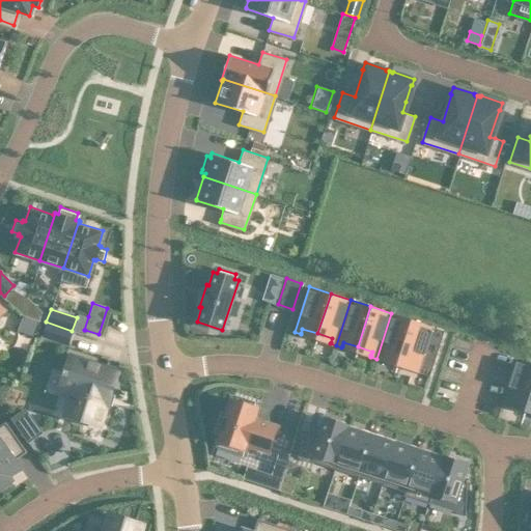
[(411,319),(391,313),(376,359),(382,360),(383,359),(382,359),(384,355),(398,360),(411,319)]
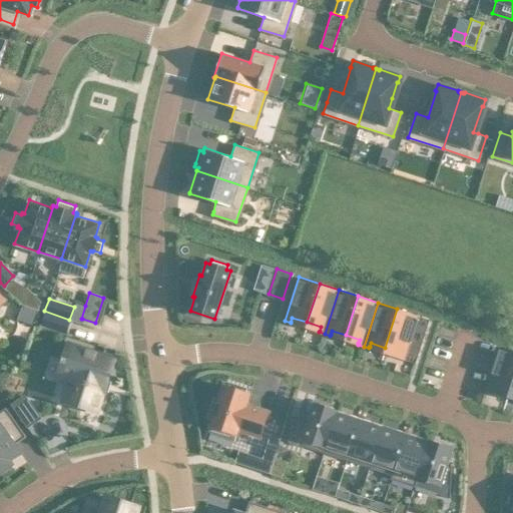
[(21,304),(16,319),(31,324),(36,309),(21,304)]
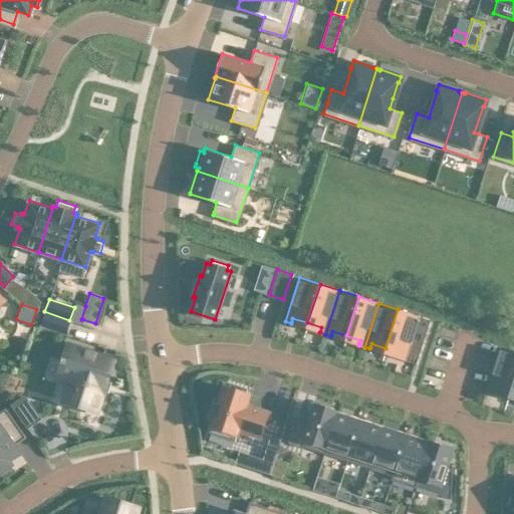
[(418,316),(398,309),(386,348),(400,352),(399,356),(398,357),(404,359),(406,352),(409,345),(411,337),(414,330),(416,323),(418,316)]
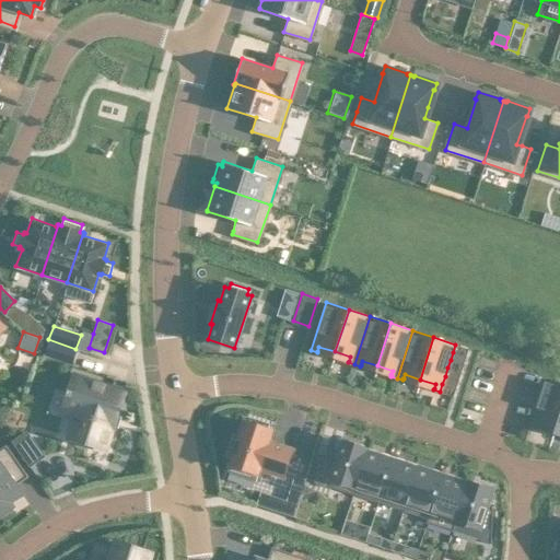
[(48,339),(44,353),(71,363),(76,349),(48,339)]
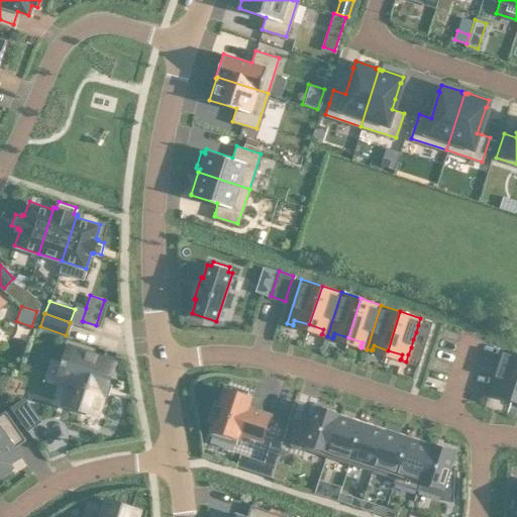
[(431,321),(420,318),(418,325),(429,328),(431,321)]
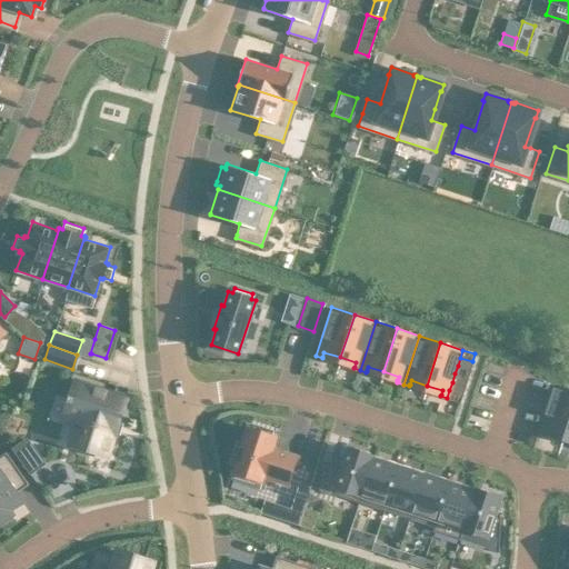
[(472,361),(460,358),(458,366),(470,370),(472,361)]
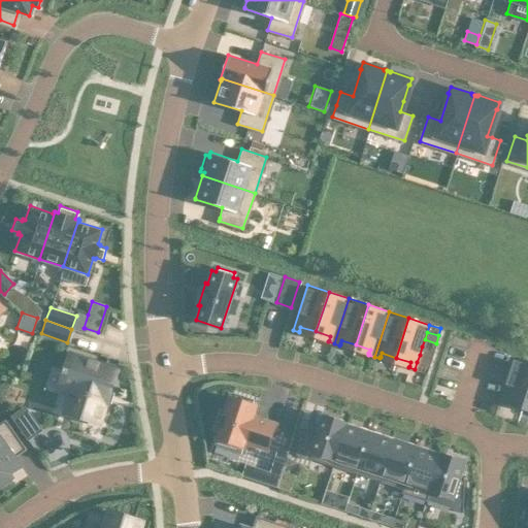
[(436,343),(425,339),(422,347),(433,351),(436,343)]
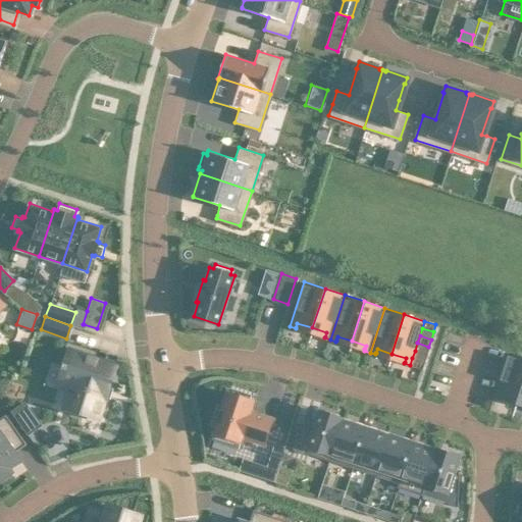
[(428,347),(417,343),(415,351),(426,354),(428,347)]
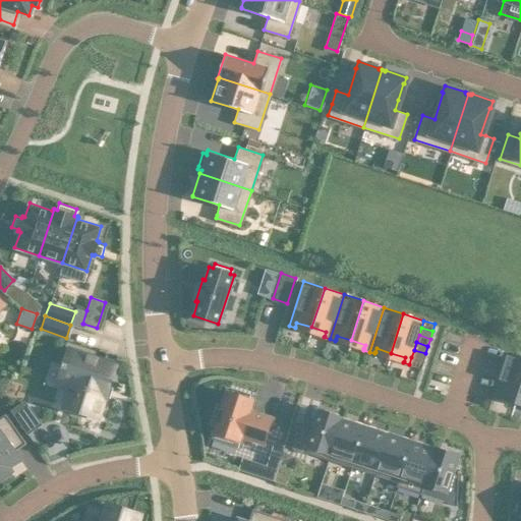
[(69,348),(58,383),(69,386),(63,405),(97,416),(114,363),(69,348)]
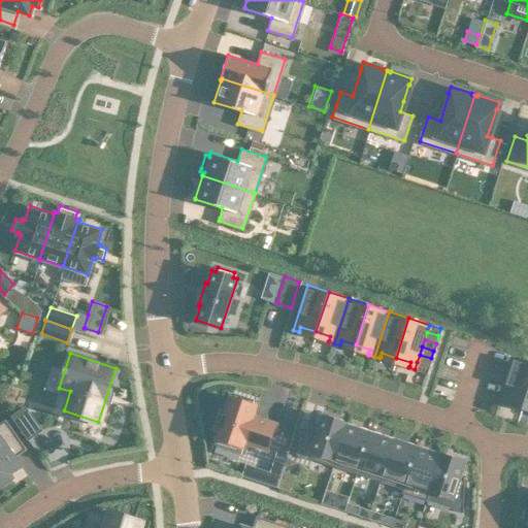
[(431,358),(420,355),(417,362),(428,366),(431,358)]
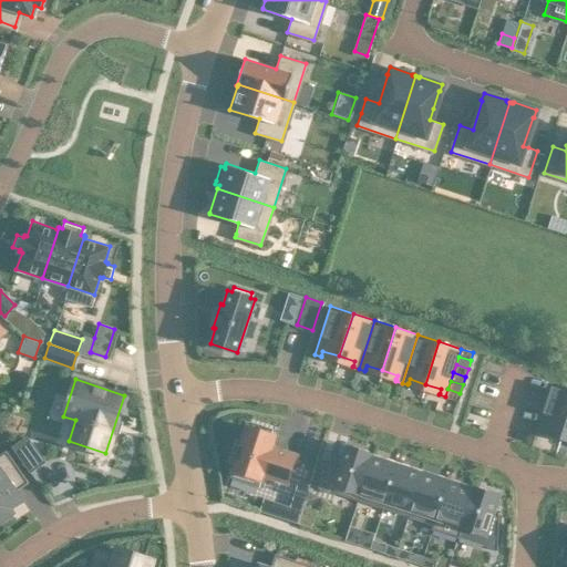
[(566,414),(566,387),(553,383),(537,431),(544,433),(544,432),(545,428),(562,433),(566,414)]
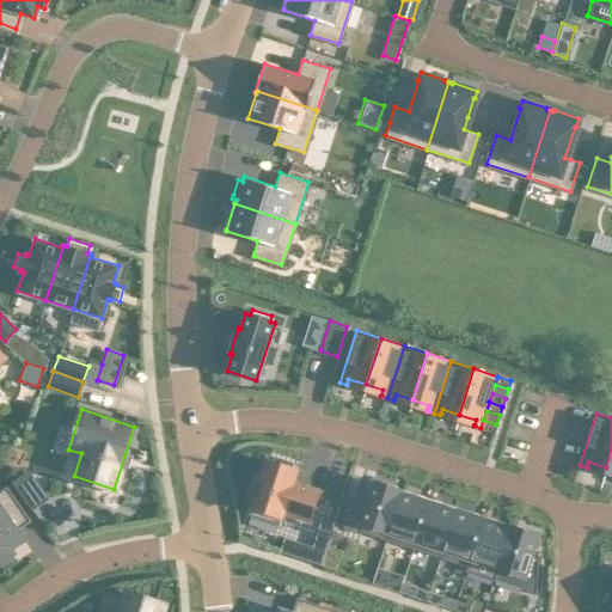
[(496,424),(483,420),(481,428),(494,433),(496,424)]
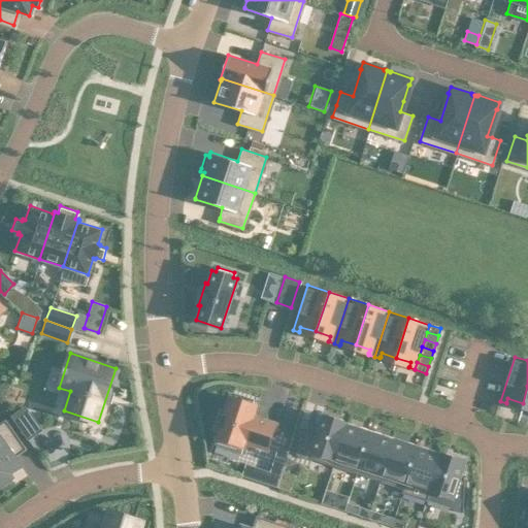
[(234,398),(229,396),(216,437),(242,447),(243,441),(266,449),(275,423),(253,416),(256,405),(251,403),(252,399),(235,394),(234,398)]
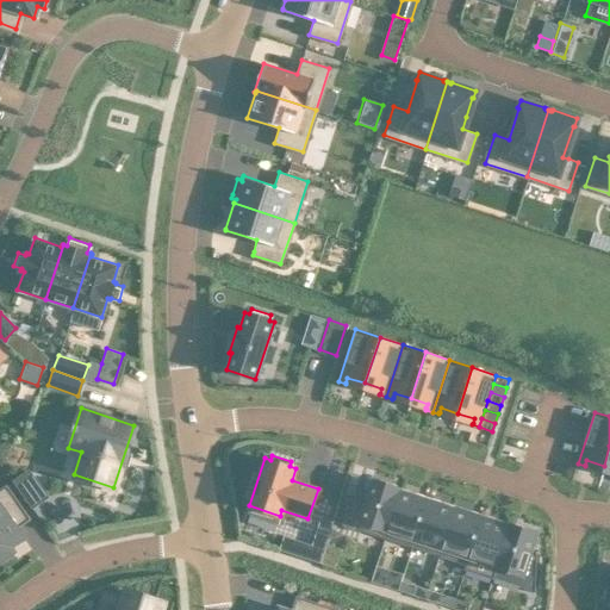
[(400,487),(373,479),(372,479),(366,497),(365,502),(363,502),(352,498),(350,497),(349,498),(343,517),(341,524),(342,526),(355,529),(356,529),(356,528),(358,529),(384,537),(400,487)]
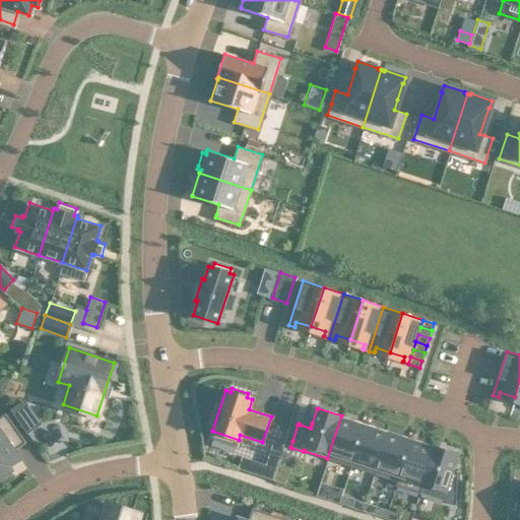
[(31,433),(16,410),(5,418),(20,441),(31,433)]
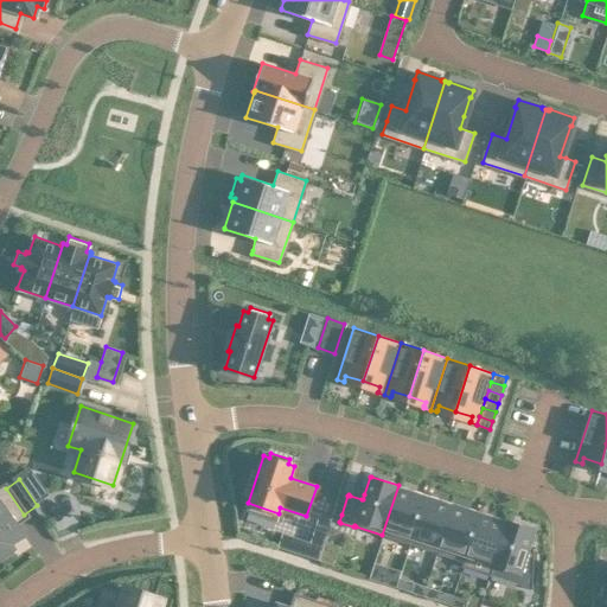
[(398,486),(398,485),(382,535),(409,543),(425,494),(400,486),(398,486)]
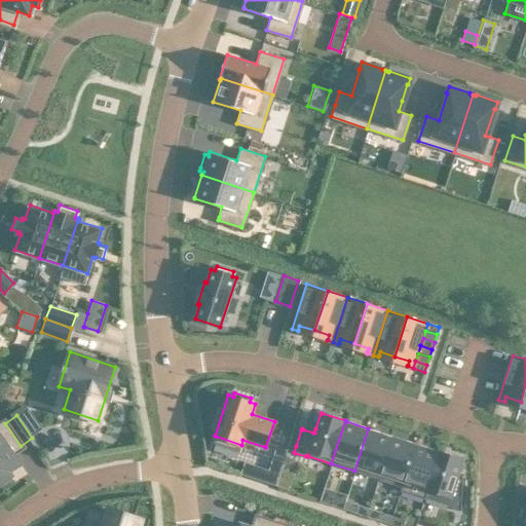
[(13,447),(0,428),(0,484),(6,479),(4,476),(12,470),(1,455),(13,447)]
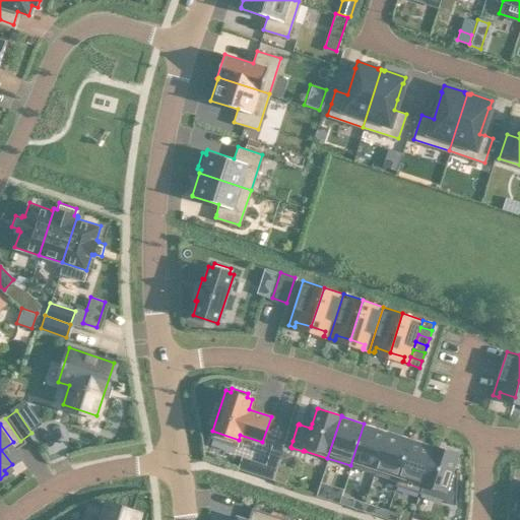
[(364,424),(350,465),(353,466),(374,472),(387,432),(367,425),(364,424)]
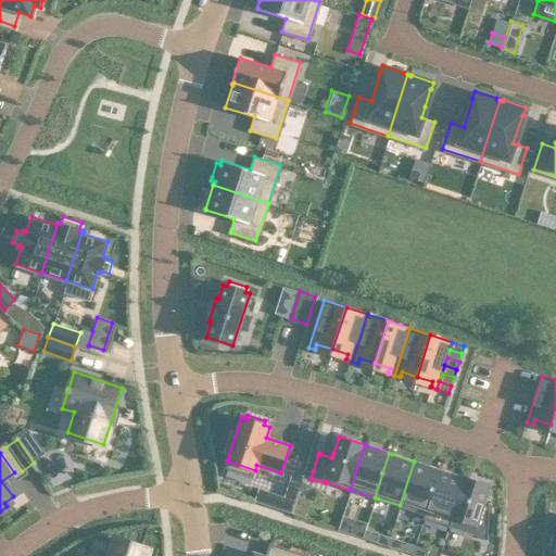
[(424,514),(422,517),(421,518),(422,518),(439,469),(414,462),(400,505),(422,513),(424,514)]
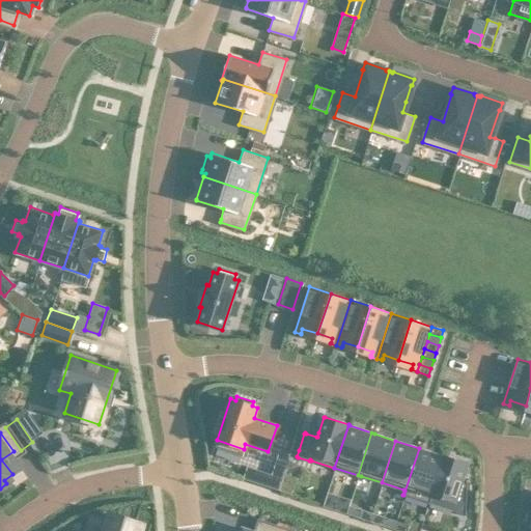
[(442,455),(441,455),(419,448),(403,495),(404,496),(424,502),(427,503),(443,455),(442,455)]
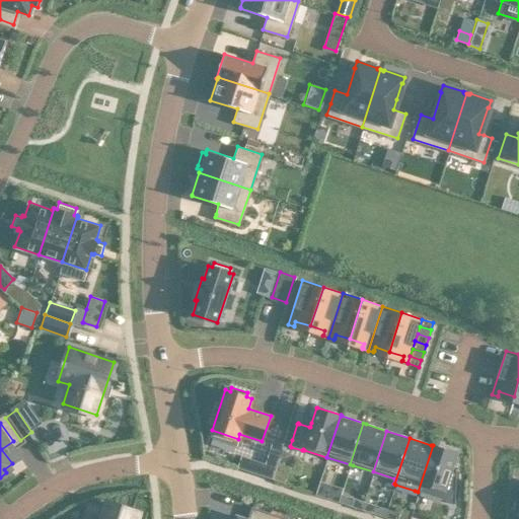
[(437,447),(433,445),(422,480),(445,488),(456,453),(453,452),(454,448),(438,443),(437,447)]
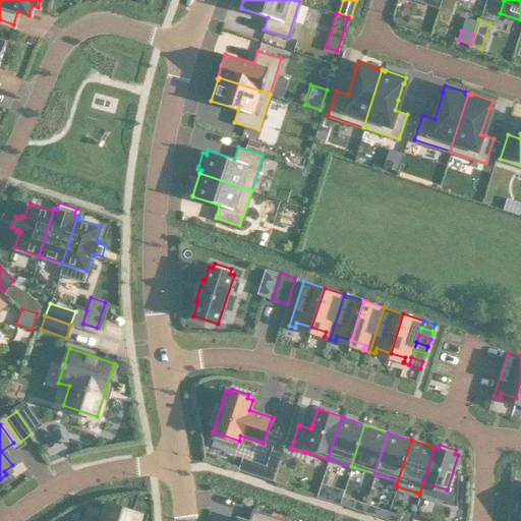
[(241,457),(238,468),(272,479),(276,468),(266,465),(241,457)]
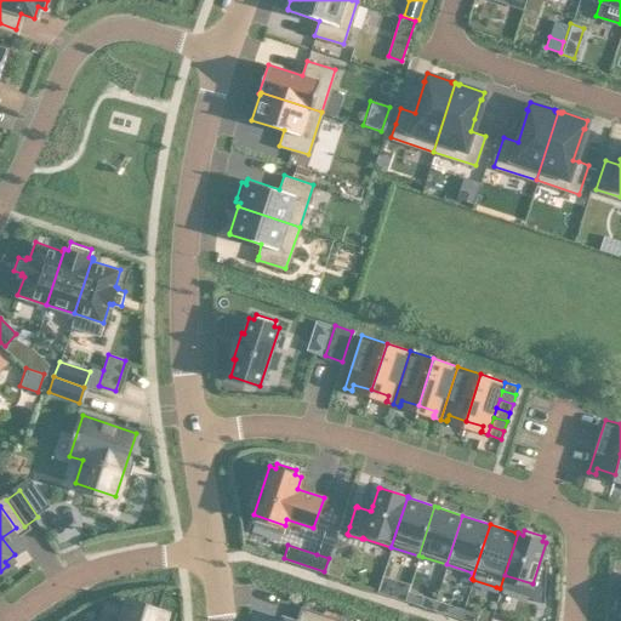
[(404,599),(408,590),(393,586),(391,596),(404,599)]
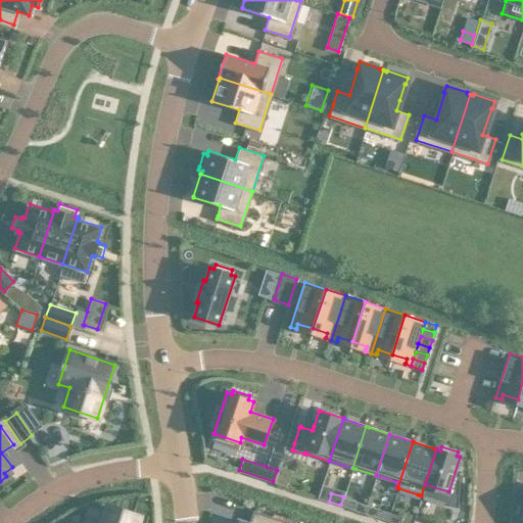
[(352,509),(354,501),(343,496),(340,505),(352,509)]
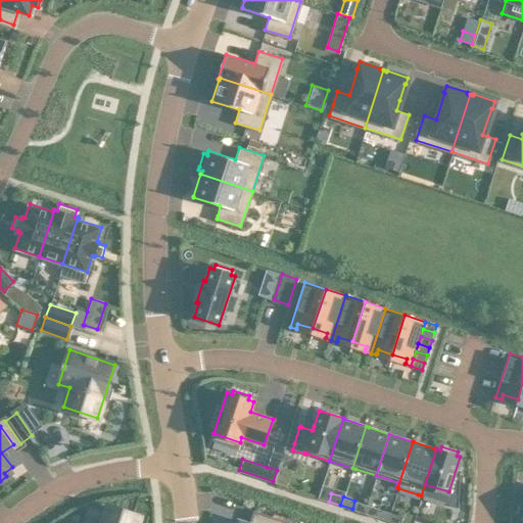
[(137,522),(140,516),(94,502),(89,517),(88,516),(87,520),(88,520),(87,522),(137,522)]
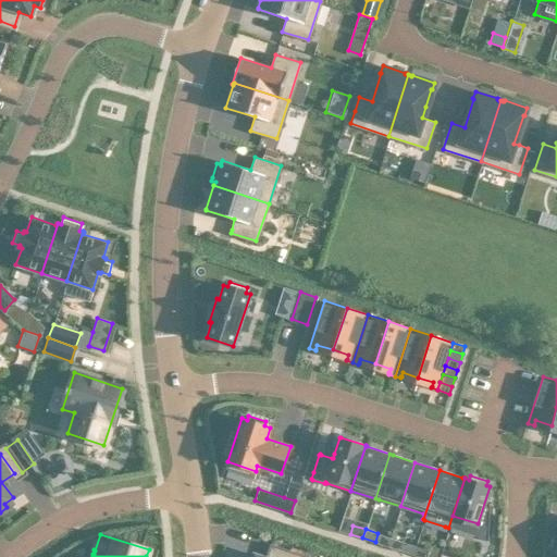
[(412,554),(415,545),(403,541),(399,549),(412,554)]
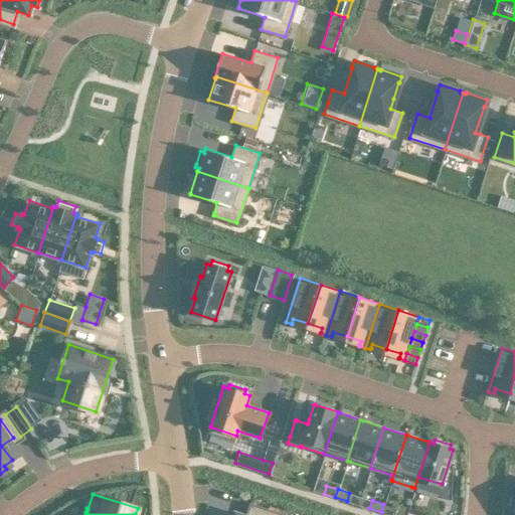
[(289,514),(249,502),(244,514),(242,514),(235,512),(233,514),(289,514)]
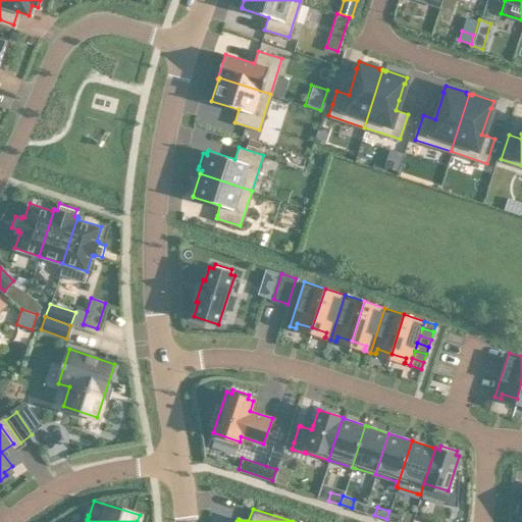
[(388,511),(386,519),(395,521),(398,521),(401,515),(388,511)]
